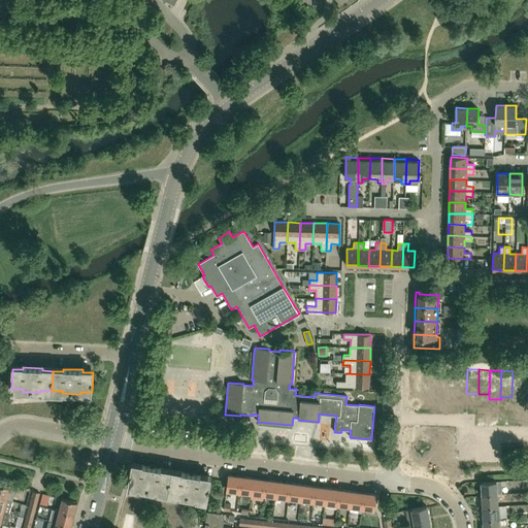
[(415,371),(414,385),(438,386),(438,372),(415,371)]
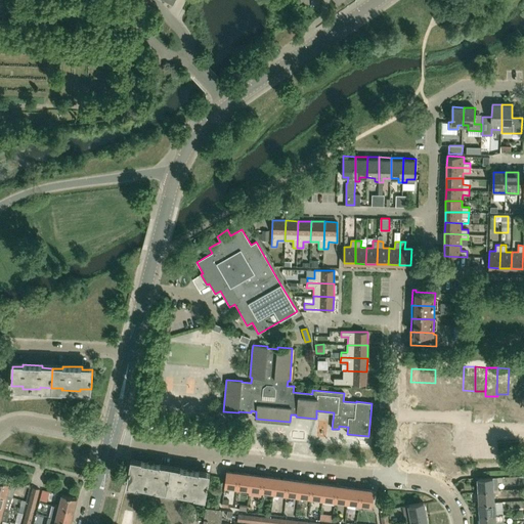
[(509,368),(508,392),(518,392),(519,392),(519,368),(509,368)]
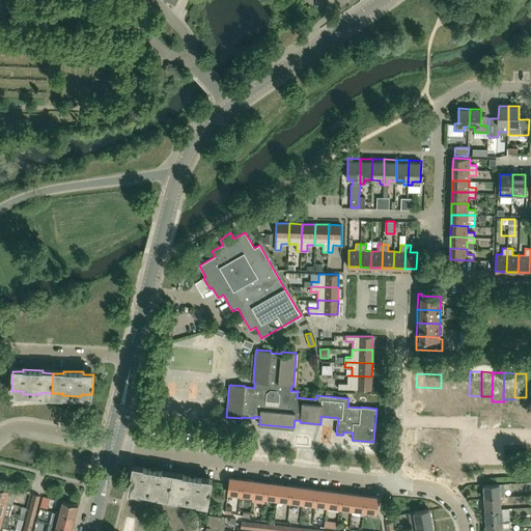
[(371,376),(347,375),(347,383),(339,383),(338,389),(371,390),(371,376)]
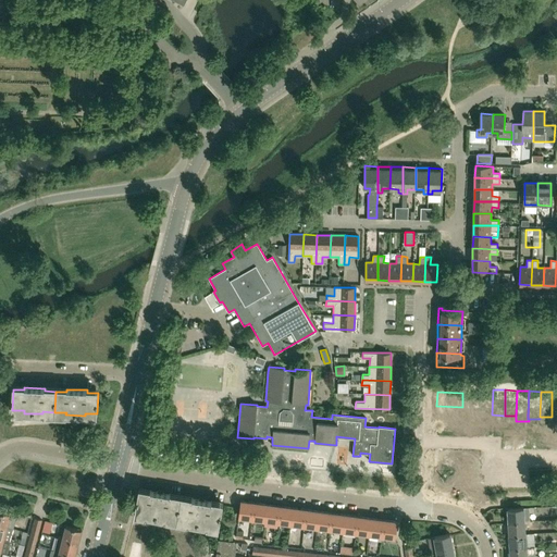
[(436,406),(436,420),(462,421),(462,407),(436,406)]
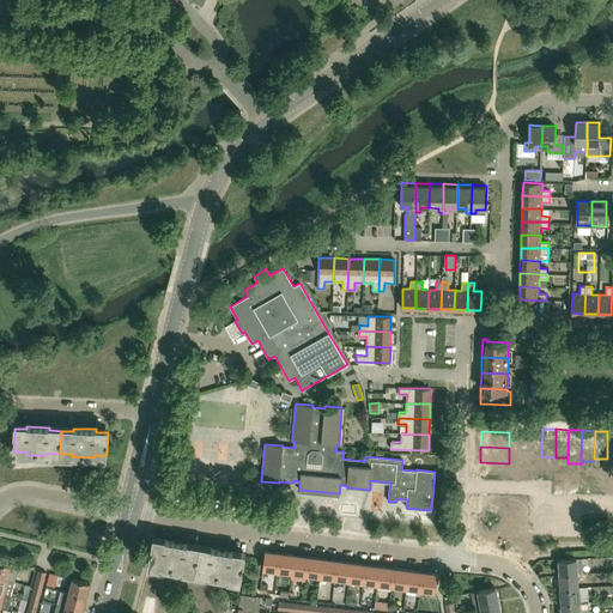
[(182,569),(194,571),(199,548),(187,547),(188,544),(165,540),(164,542),(152,540),(149,563),(162,565),(161,569),(182,572),(182,569)]
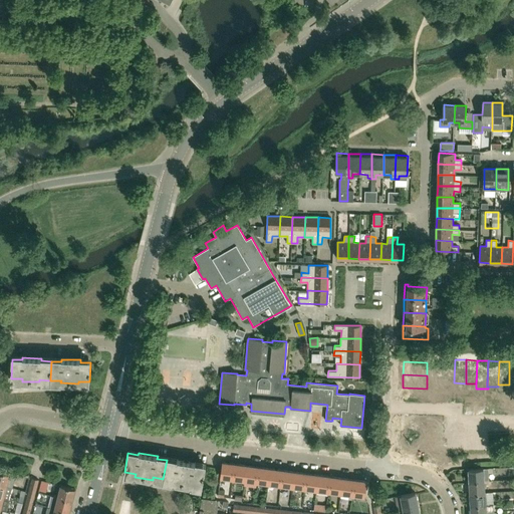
[(176,462),(167,460),(163,479),(174,481),(174,483),(191,486),(191,484),(202,486),(205,467),(195,465),(196,463),(177,460),(176,462)]
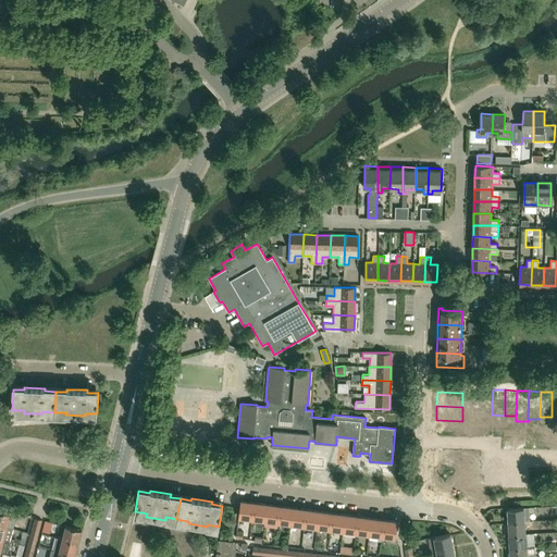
[(240,502),(238,517),(251,519),(254,503),(240,502)]
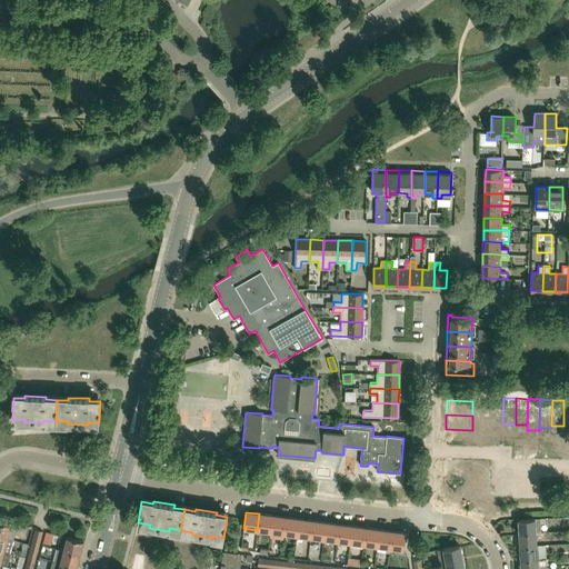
[(272,516),(259,513),(257,530),(270,531),(272,516)]
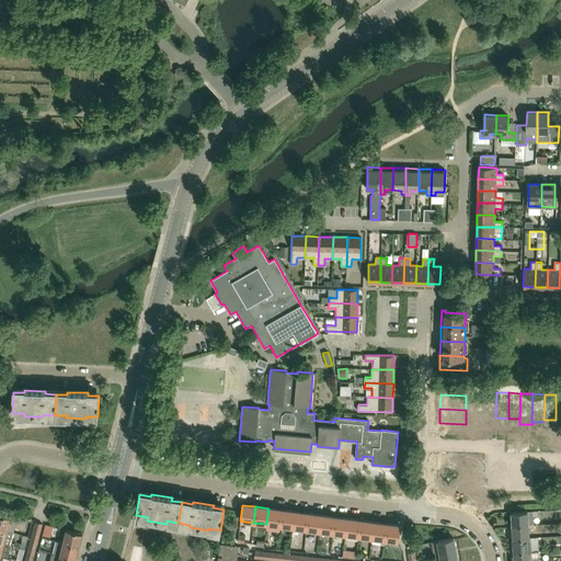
[(268,508),(266,524),(279,526),(282,510),(268,508)]
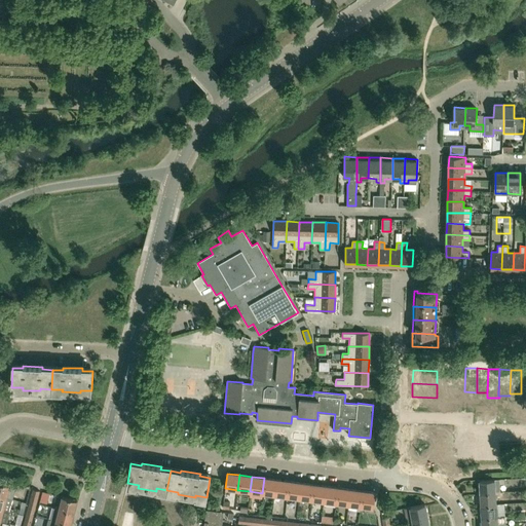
[(276,480),(264,478),(262,493),(274,494),(276,480)]
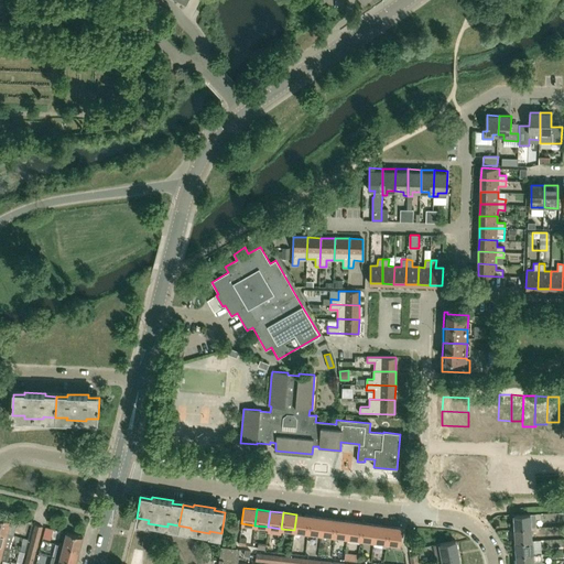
[(537,513),(513,516),(514,529),(530,528),(537,528),(537,513)]
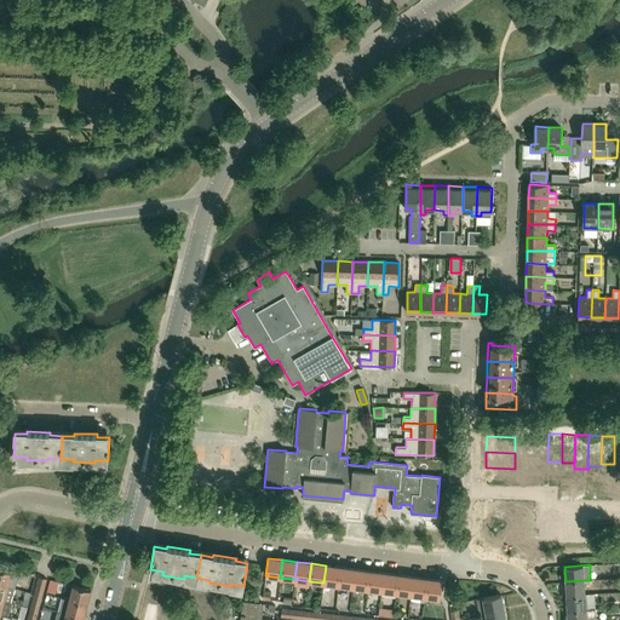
[(323,583),(338,585),(340,567),(326,566),(323,583)]
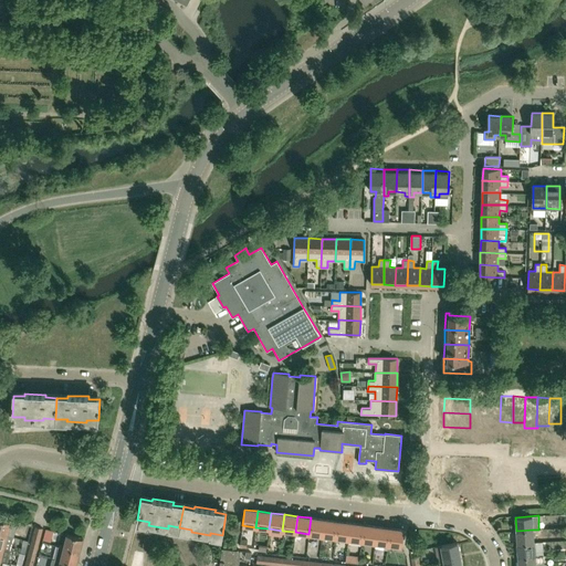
[(311,517),(308,534),(322,535),(324,520),(311,517)]
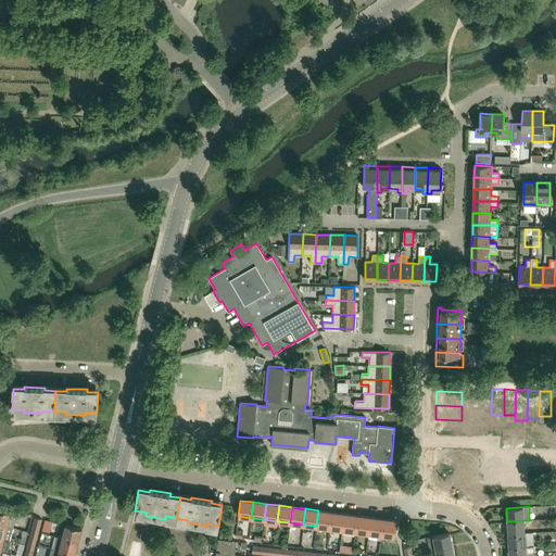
[(0,523),(7,526),(10,514),(0,509),(0,523)]
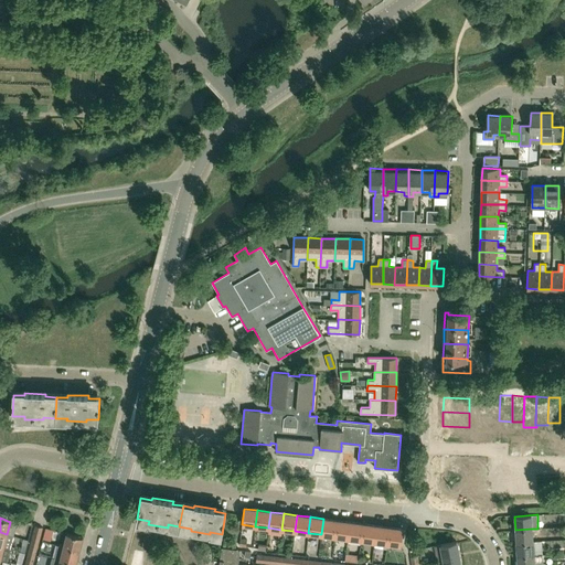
[(337,521),(323,519),(321,534),(334,536),(337,521)]
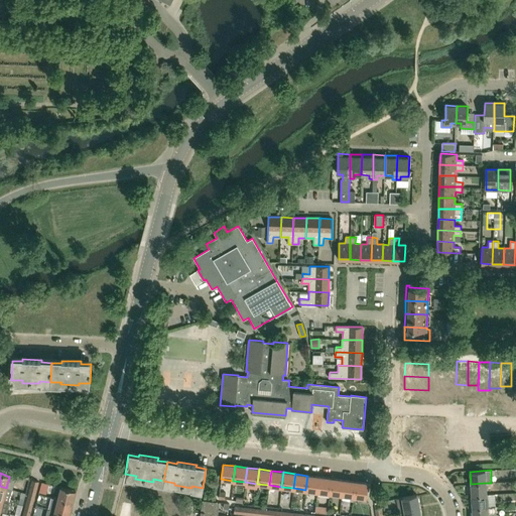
[(317,492),(319,477),(307,476),(305,490),(317,492)]
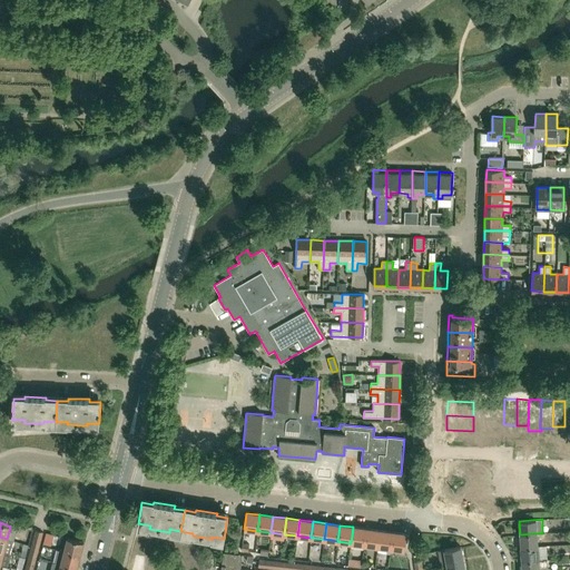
[(366,529),(353,527),(351,543),(364,544),(366,529)]
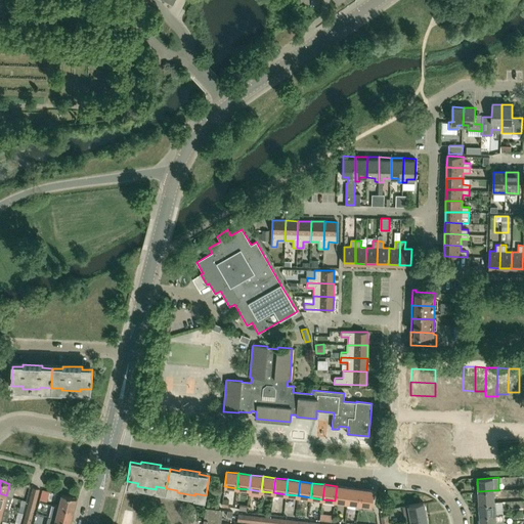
[(349,487),(337,486),(335,500),(347,503),(349,487)]
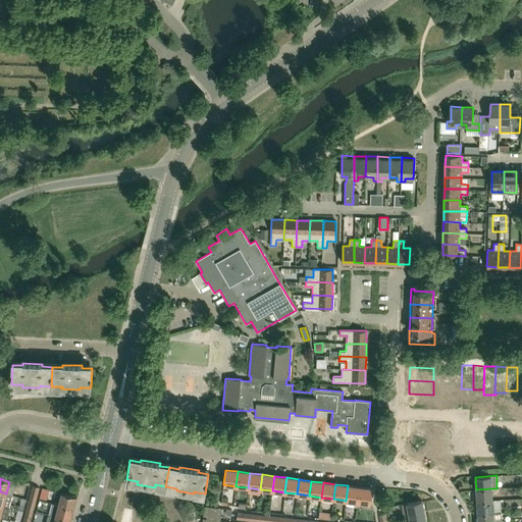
[(348,485),(346,501),(358,502),(360,487),(348,485)]
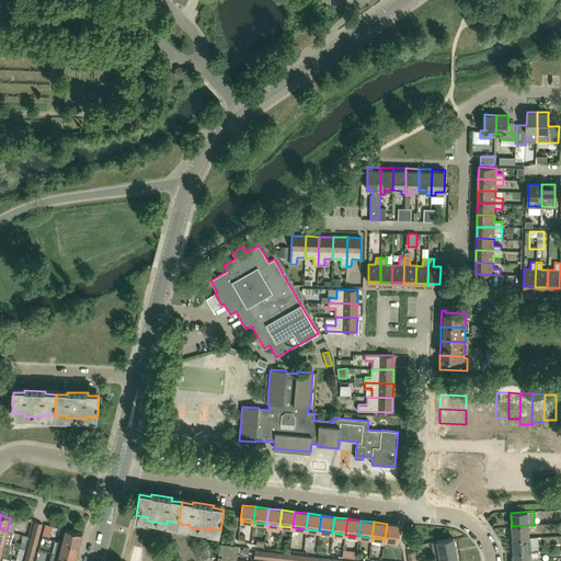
[(400,525),(387,524),(385,539),(398,541),(400,525)]
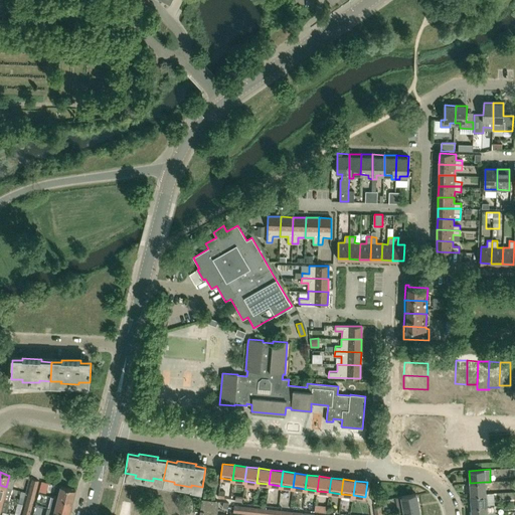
[(471,495),(485,494),(484,482),(470,483),(471,495)]
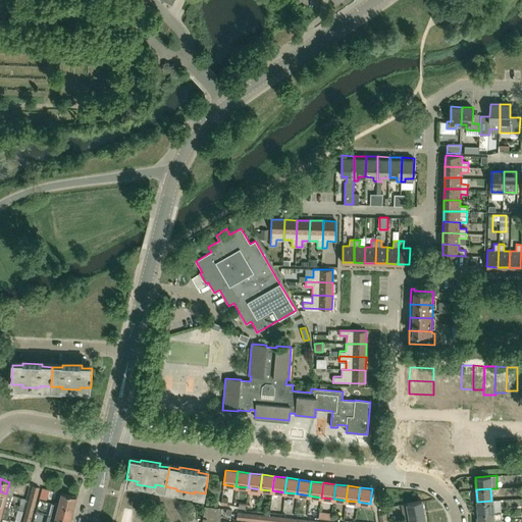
[(72,509),(75,497),(61,492),(58,505),(72,509)]
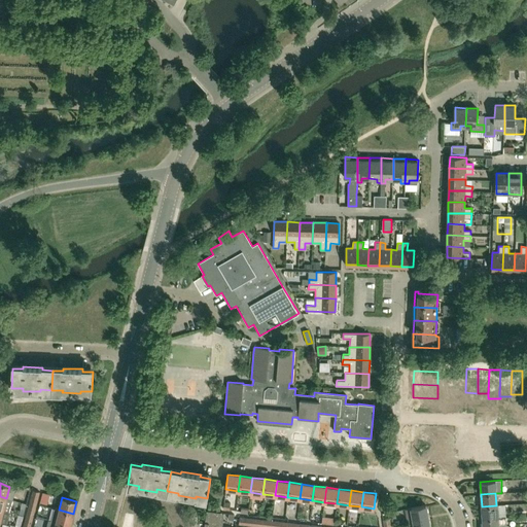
[(411,508),(413,521),(428,518),(425,505),(411,508)]
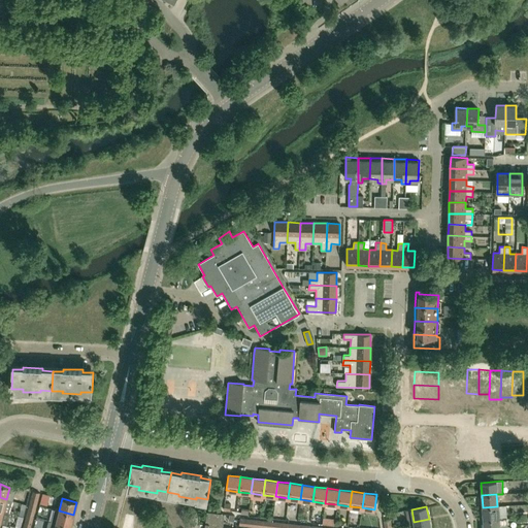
[(497,506),(483,507),(483,520),(498,519),(507,519),(506,506),(497,506)]
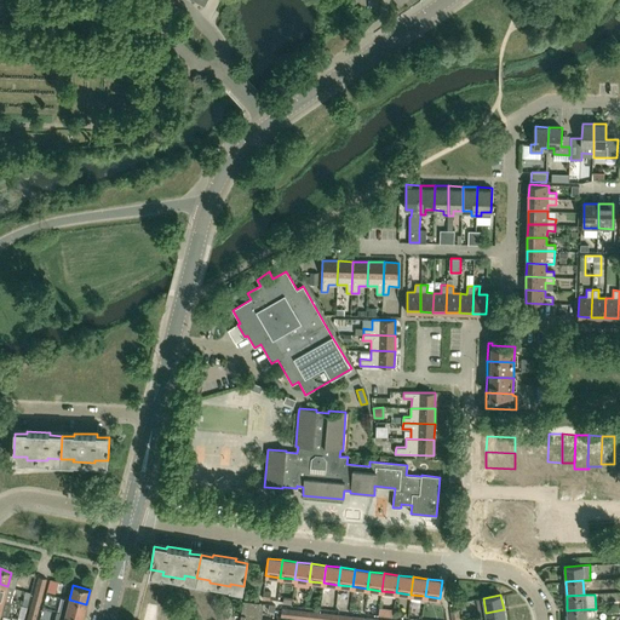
[(65,614),(82,618),(86,604),(69,600),(63,598),(59,613),(65,614)]
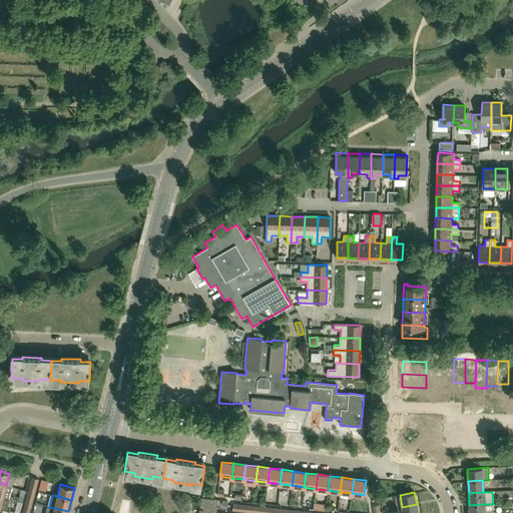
[(201,497),(199,510),(216,512),(217,499),(201,497)]
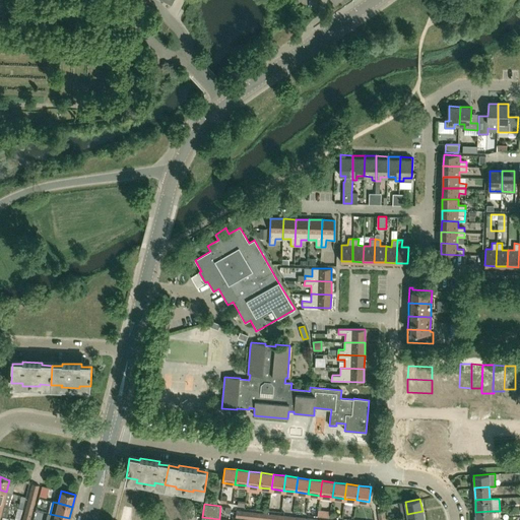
[(424,519),(423,511),(407,514),(408,519),(424,519)]
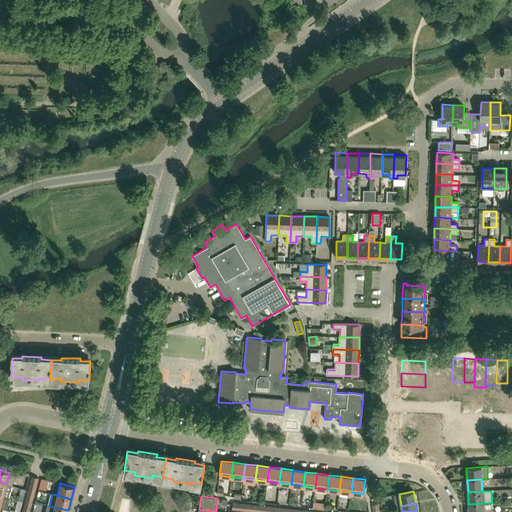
[(468,511),(483,511),(483,503),(468,504),(468,511)]
